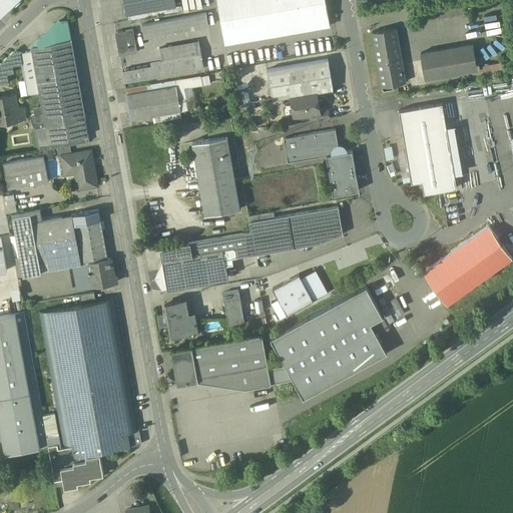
[(0,0),(0,13),(11,3),(12,3),(15,0),(0,0)]
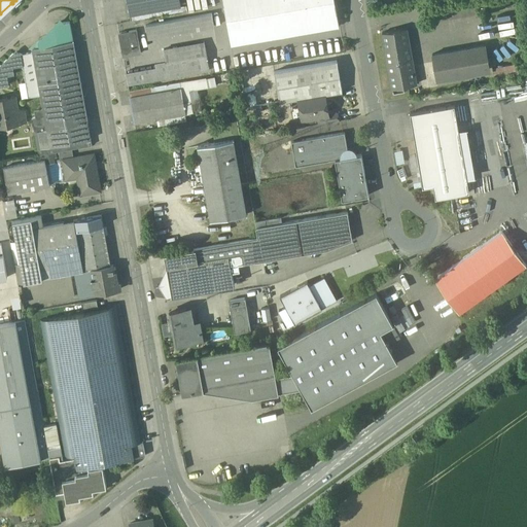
[(127,0),(130,14),(181,5),(179,0),(127,0)]
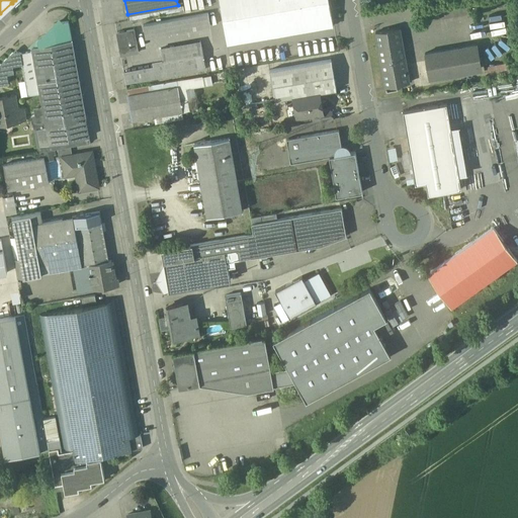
[(219,0),(221,9),(236,6),(271,0),(219,0)]
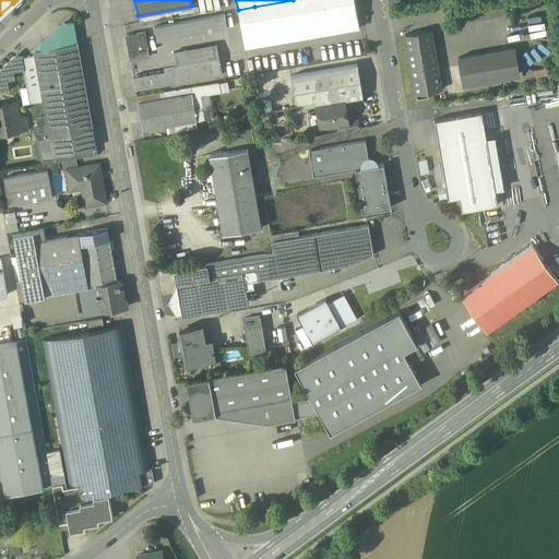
[(293,0),(254,7),(259,30),(357,12),(354,0),(293,0)]
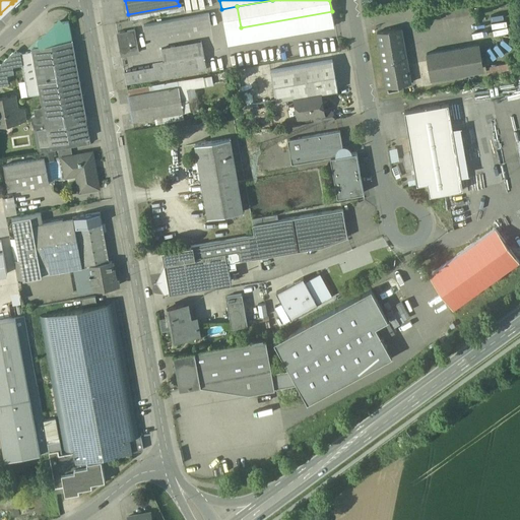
[(237,6),(221,9),(225,30),(241,27),(237,6)]
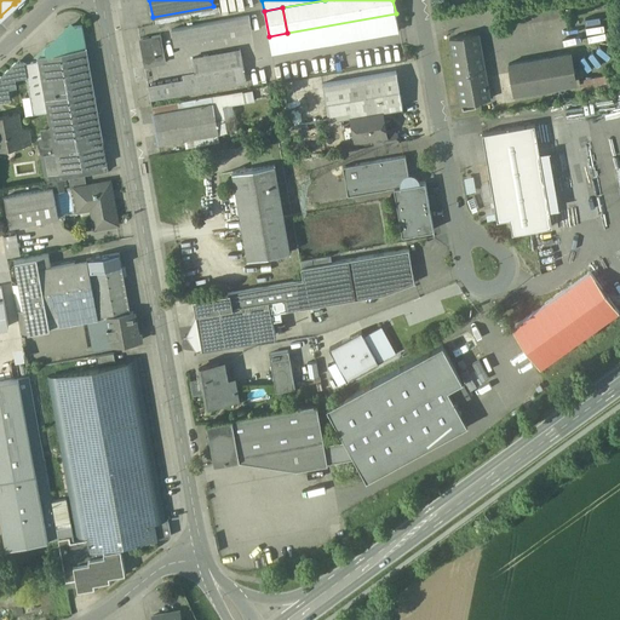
[(287,33),(269,36),(273,53),(399,32),(396,13),(287,33)]
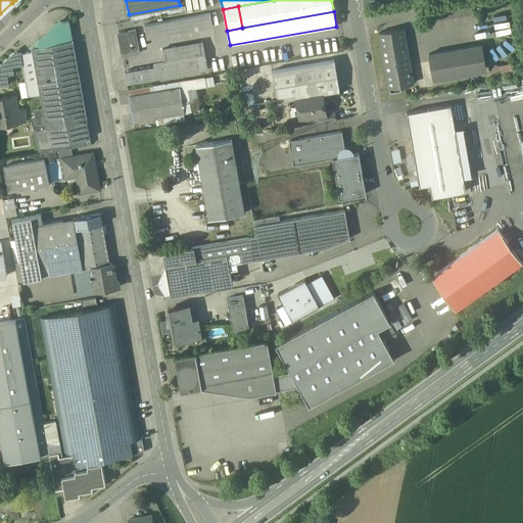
[(210,13),(144,26),(147,38),(212,26),(210,13)]
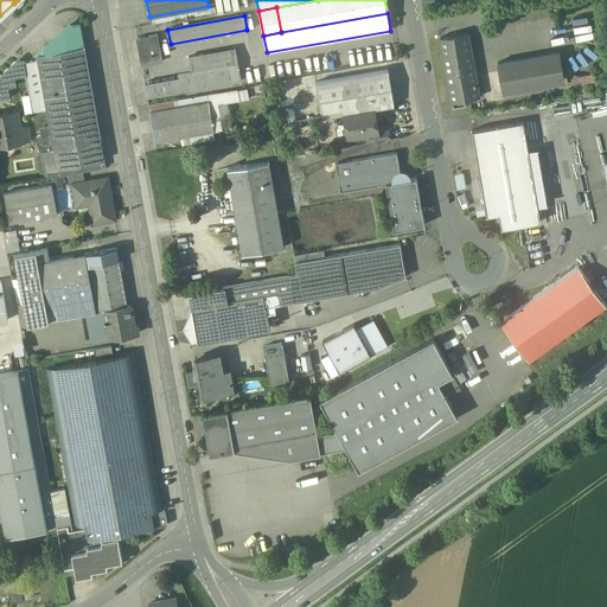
[(81,25),(63,29),(66,51),(84,48),(81,25)]
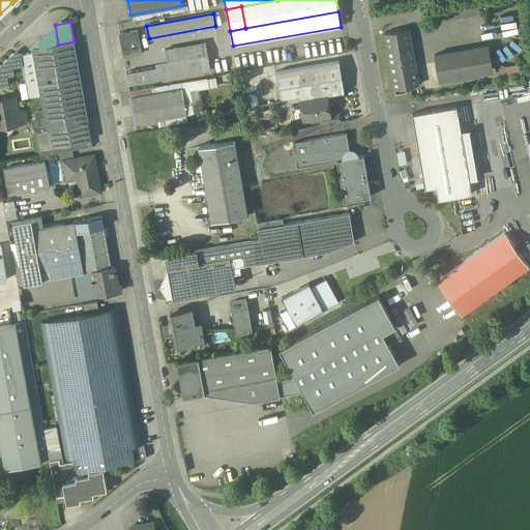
[(409,29),(384,33),(394,89),(419,85),(409,29)]
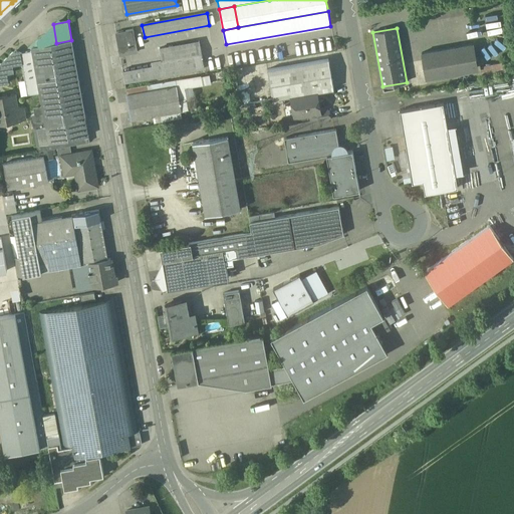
[(134,30),(115,33),(118,48),(119,55),(138,52),(136,45),(134,30)]
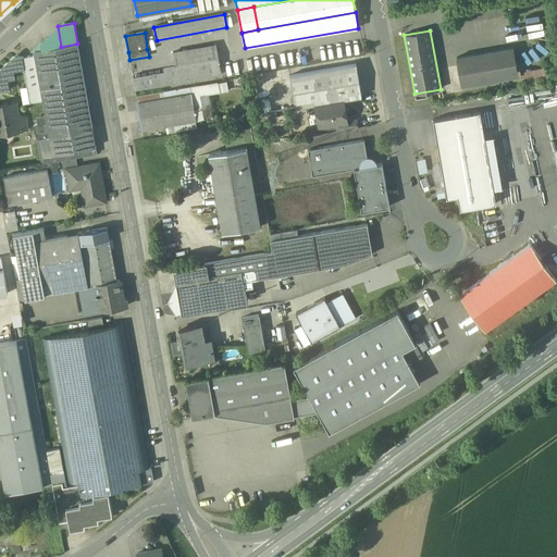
[(61,47),(35,51),(35,56),(44,100),(47,122),(50,136),(50,137),(93,130),(77,44),(61,47)]
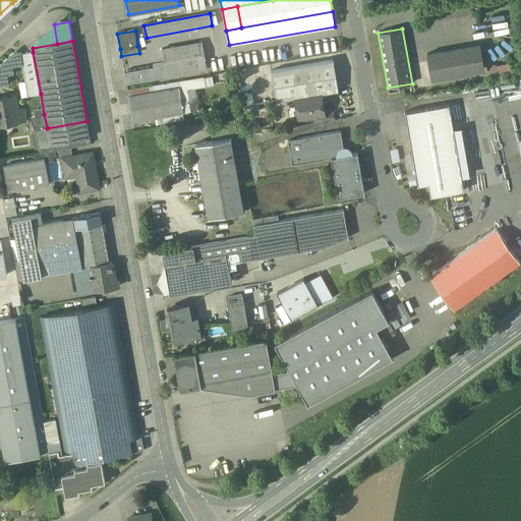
[(201,42),(162,50),(164,61),(204,54),(201,42)]
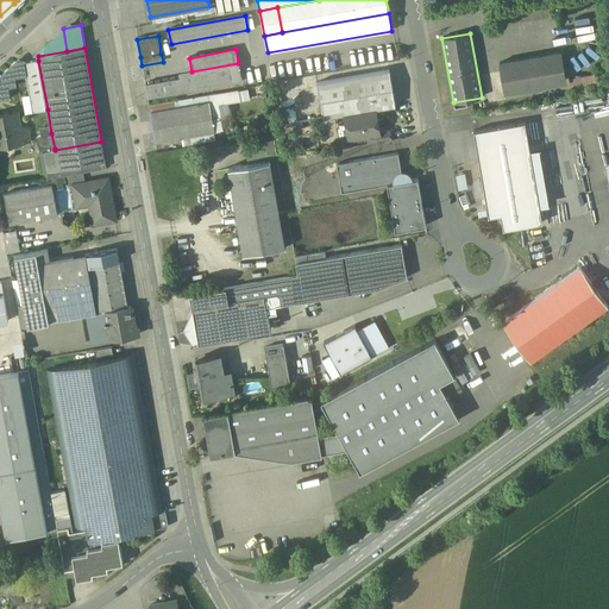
[(562,52),(500,63),(504,89),(566,77),(562,52)]
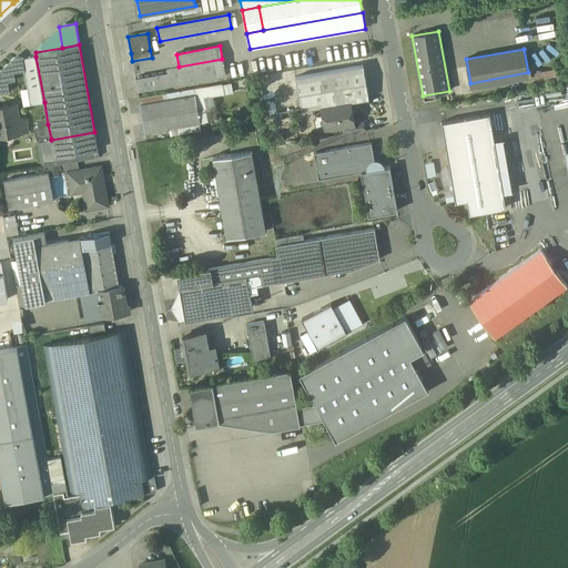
[(36,57),(22,59),(24,71),(28,89),(31,105),(44,102),(36,57)]
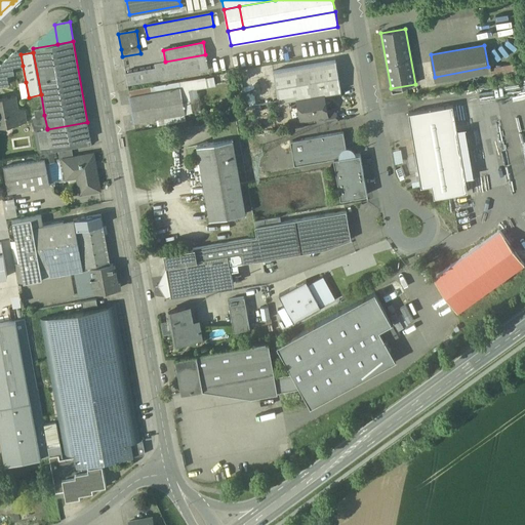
[(19,53),(13,53),(0,66),(1,69),(0,69),(0,86),(8,85),(7,75),(14,74),(12,67),(23,66),(21,54),(21,53),(19,53)]
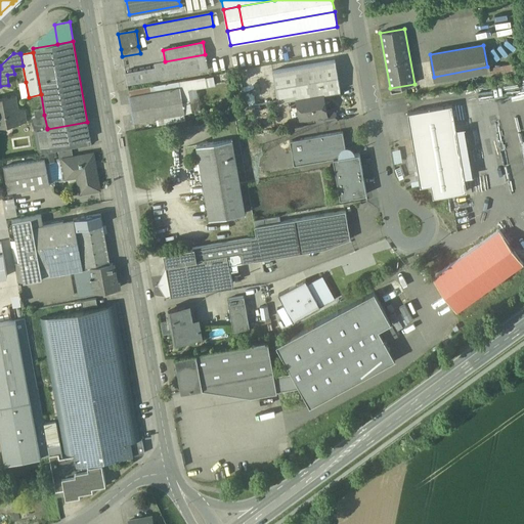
[(205,54),(165,61),(166,66),(168,78),(208,71),(205,54)]
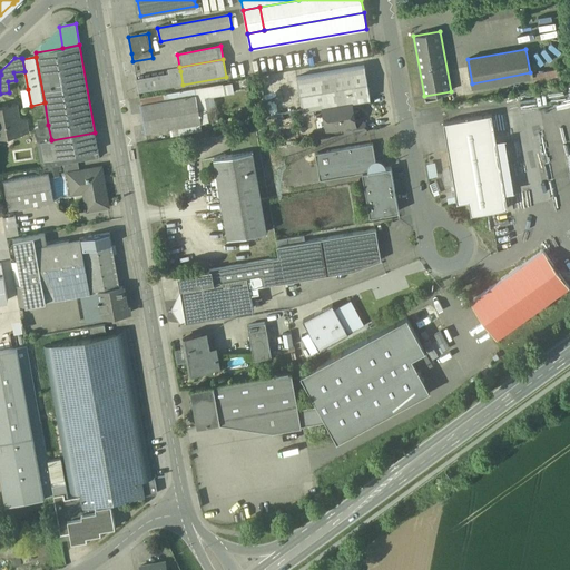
[(364,66),(296,77),(303,110),(314,108),(323,107),(352,102),(370,99),(364,66)]
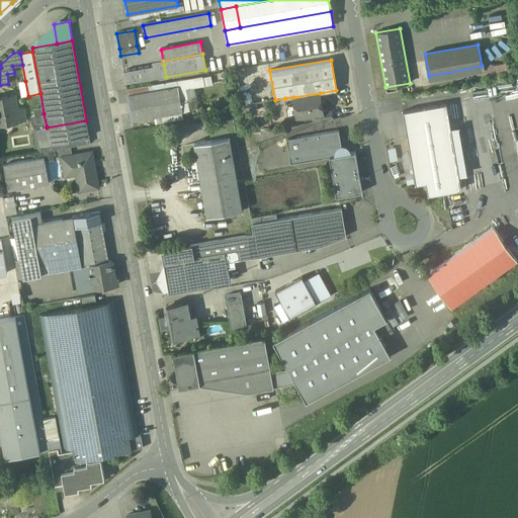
[(164,65),(123,72),(125,84),(166,77),(164,65)]
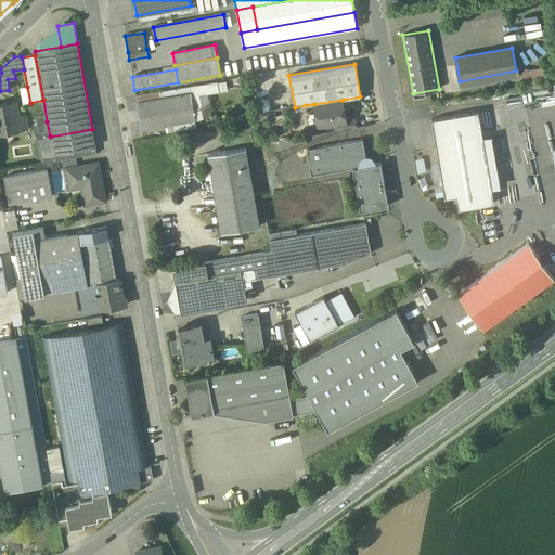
[(208,85),(197,87),(199,94),(213,92),(211,86),(209,86),(208,85)]
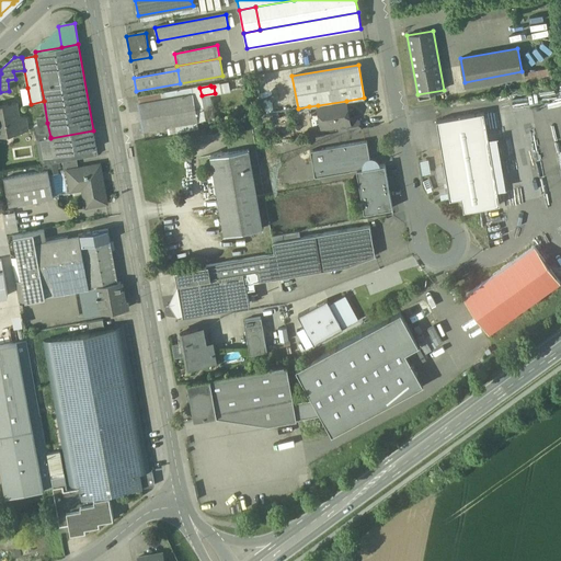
[(199,87),(160,93),(161,100),(193,94),(194,96),(202,95),(199,88),(199,87)]
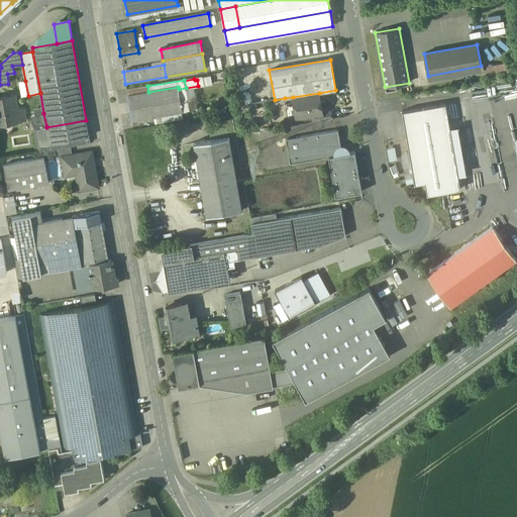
[(25,81),(19,82),(22,97),(28,96),(25,81)]
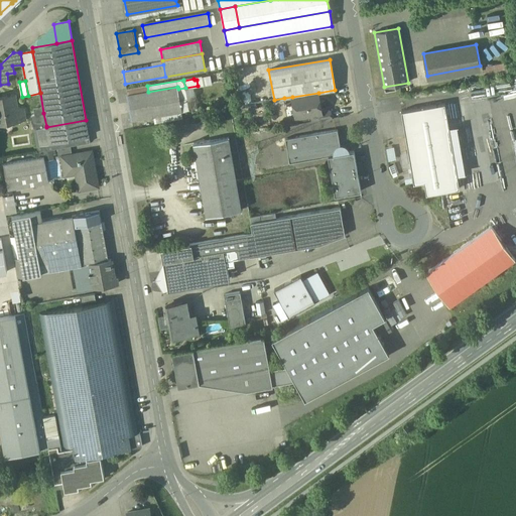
[(147,86),(126,90),(127,96),(148,92),(147,86)]
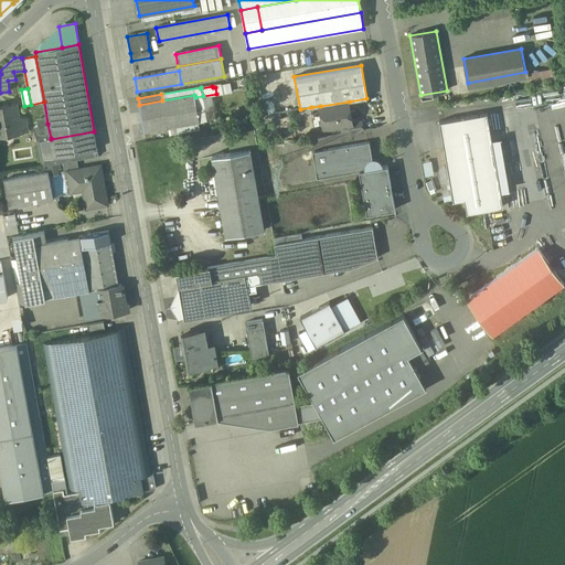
[(162,100),(139,105),(145,132),(200,123),(195,97),(194,95),(162,100)]
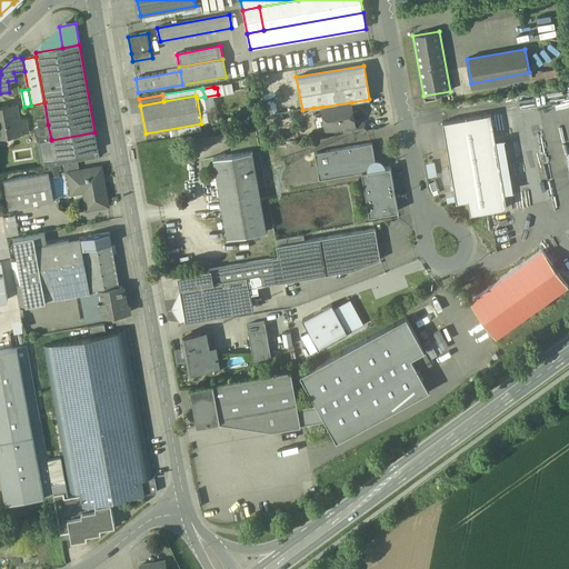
[(351,102),(322,107),(327,129),(343,127),(343,126),(352,125),(352,122),(351,117),(353,113),(351,102)]
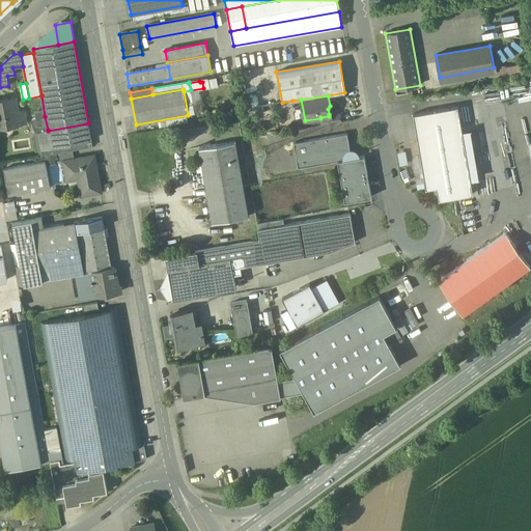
[(0,99),(0,124),(27,120),(25,113),(17,110),(15,96),(0,99)]
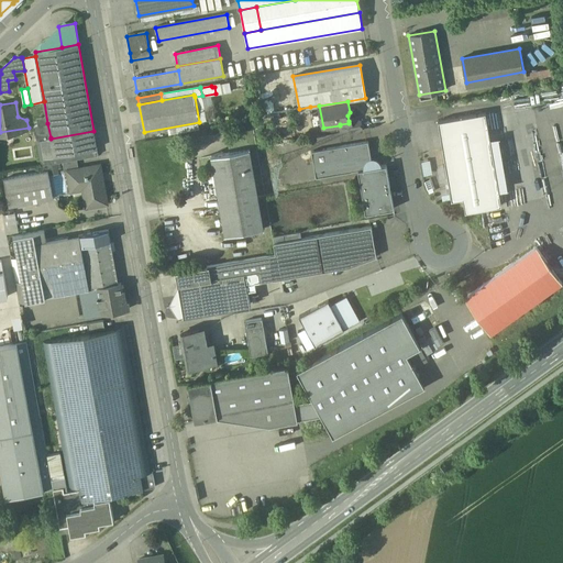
[(485,112),(438,121),(452,200),(463,198),(465,211),(501,206),(485,112)]
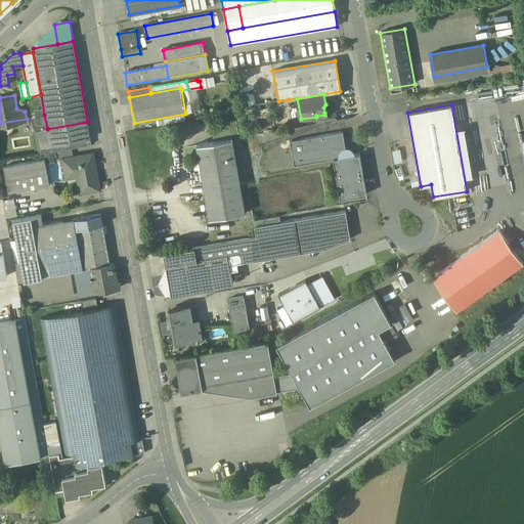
[(335,111),(324,113),(324,115),(316,116),(316,117),(318,124),(336,121),(335,111)]
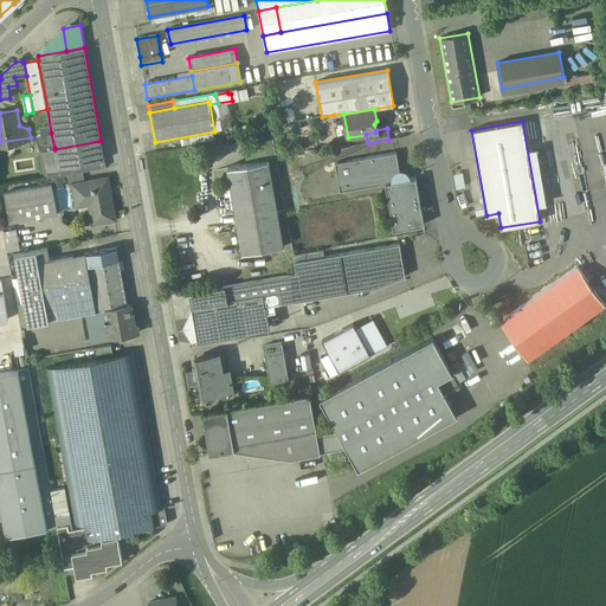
[(51,133),(37,136),(40,150),(55,148),(51,133)]
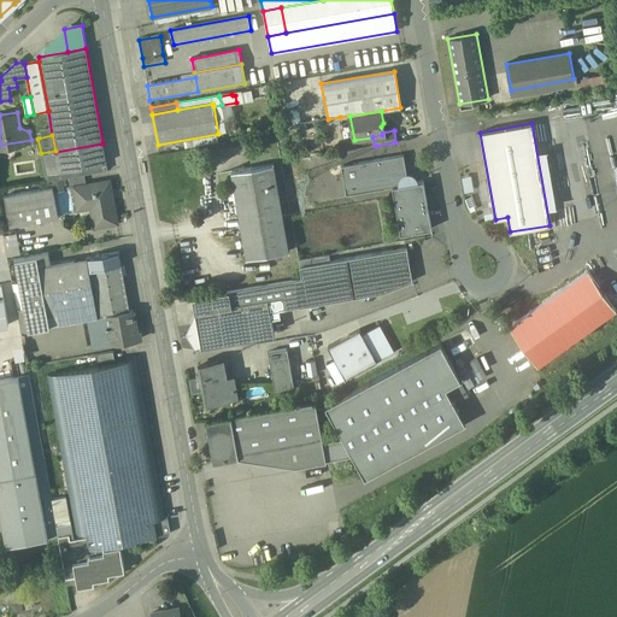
[(103,144),(56,152),(56,151),(41,153),(46,182),(69,177),(84,175),(107,170),(103,144)]
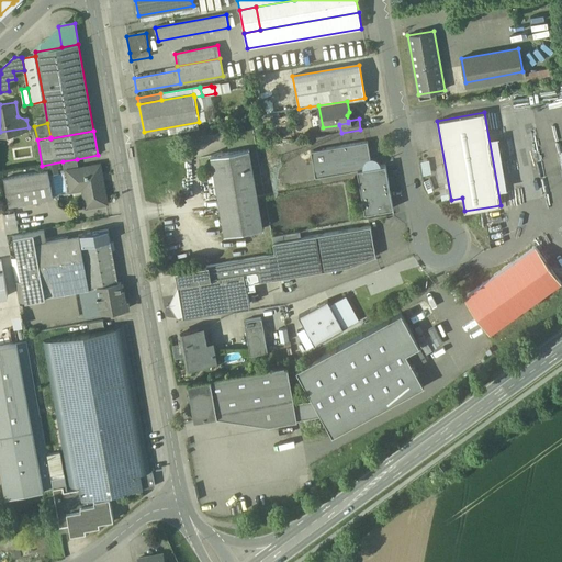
[(368,142),(311,152),(315,177),(351,171),(350,170),(357,169),(359,181),(360,181),(360,183),(364,213),(375,211),(380,210),(380,211),(393,209),(390,191),(389,187),(390,187),(385,165),(381,166),(380,164),(379,161),(375,159),(373,159),(370,159),(368,142)]
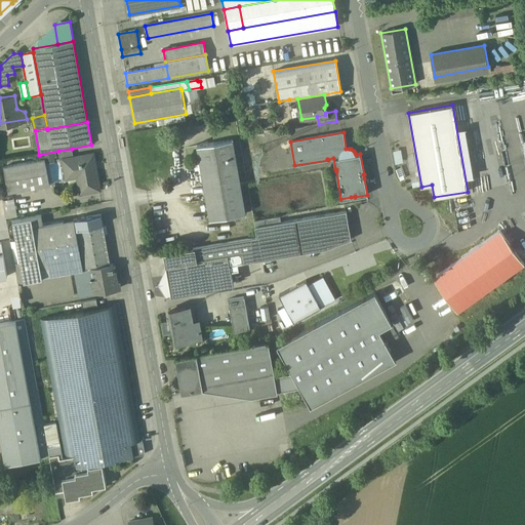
[(232,139),(197,146),(210,219),(245,213),(232,139)]
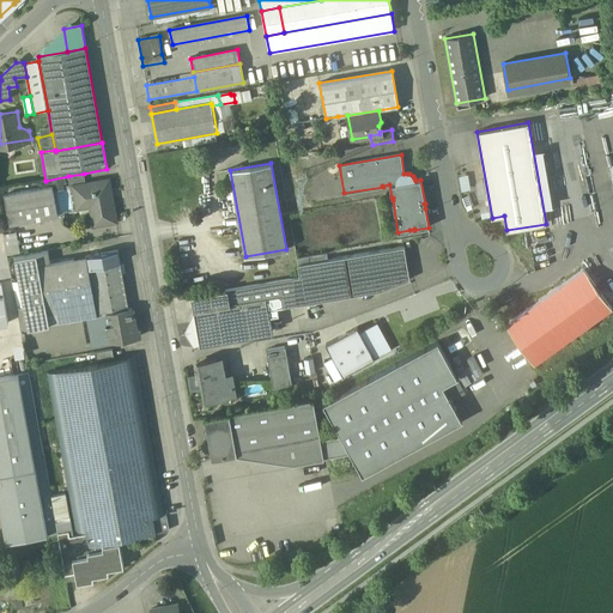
[(84,174),(68,176),(71,188),(73,188),(73,186),(86,184),(84,174)]
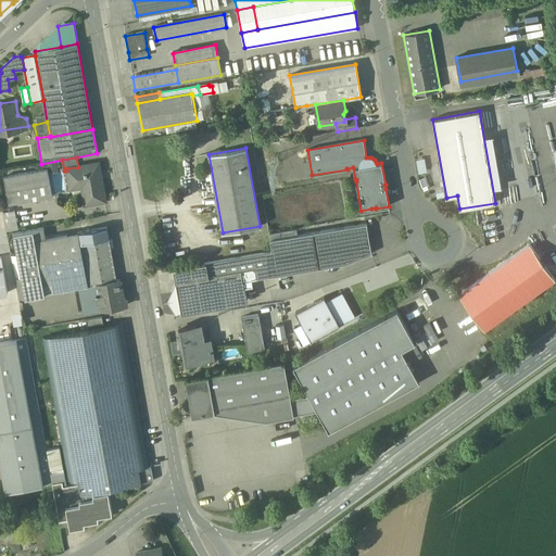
[(78,167),(66,168),(66,171),(70,184),(81,181),(86,205),(105,202),(99,163),(78,167)]
